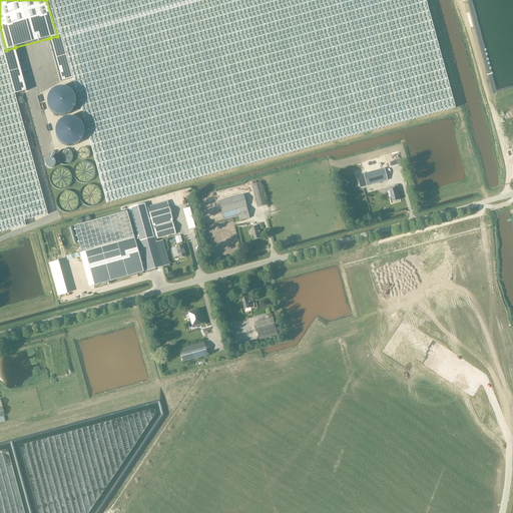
[(46,0),(57,36),(61,35),(72,78),(106,203),(455,108),(425,0),(46,0)]
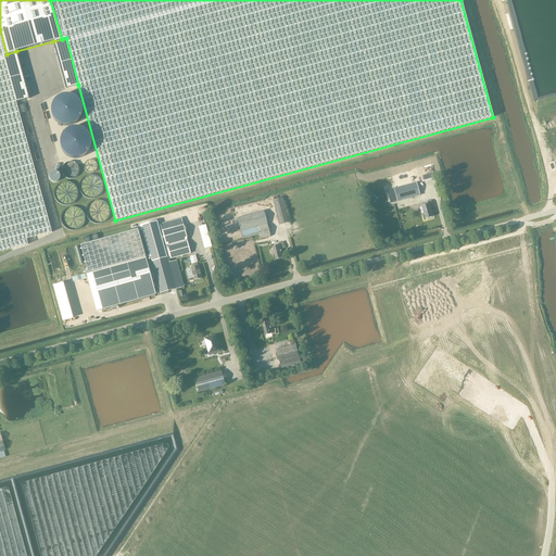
[(0,251),(28,244),(26,239),(51,232),(16,102),(3,55),(7,54),(0,29),(0,251)]
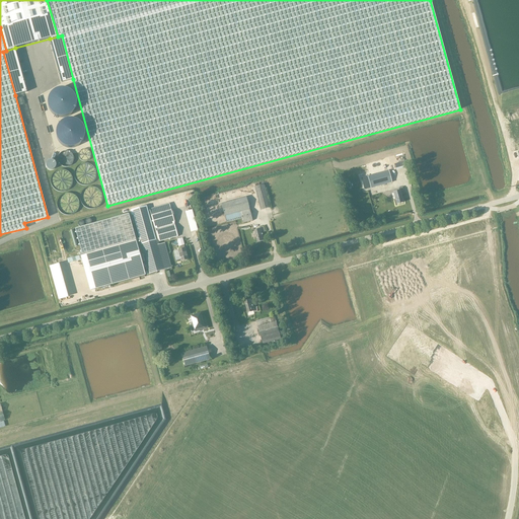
[(58,36),(50,39),(61,82),(73,79),(62,35),(58,36)]
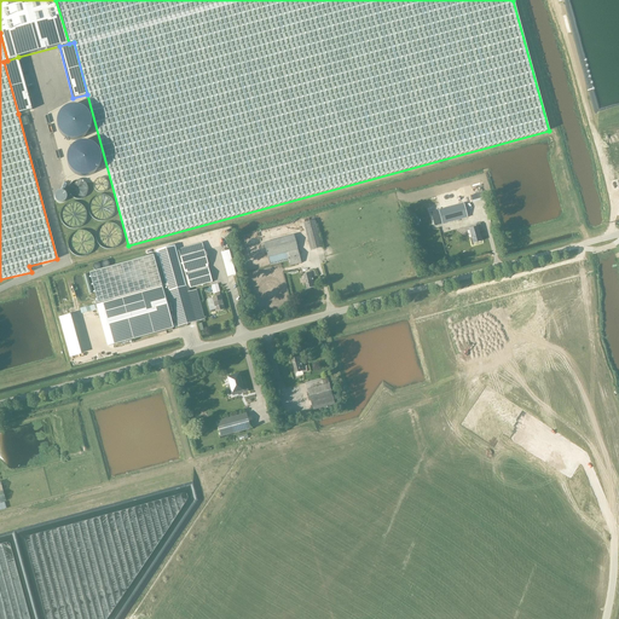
[(7,61),(4,62),(18,114),(32,110),(18,57),(7,61)]
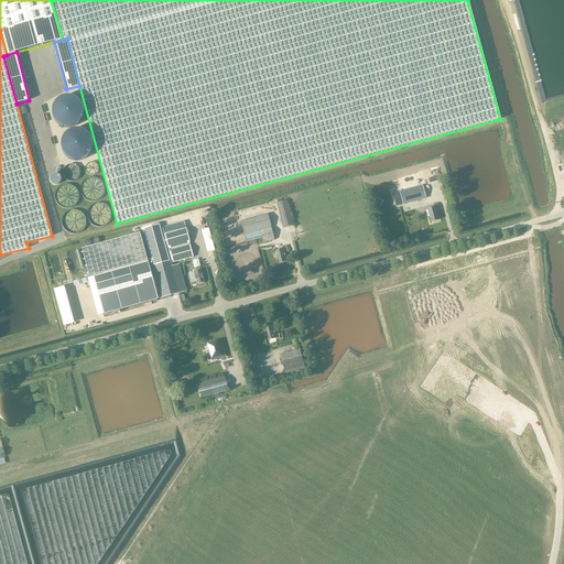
[(83,114),(83,109),(82,106),(79,104),(76,101),(73,99),(69,98),(66,98),(63,99),(60,100),(56,102),(54,106),(52,108),(52,112),(51,116),(52,119),(53,122),(55,126),(58,128),(62,129),(65,130),(68,130),(72,129),(75,128),(78,126),(80,123),(82,120),(83,117),(83,114)]
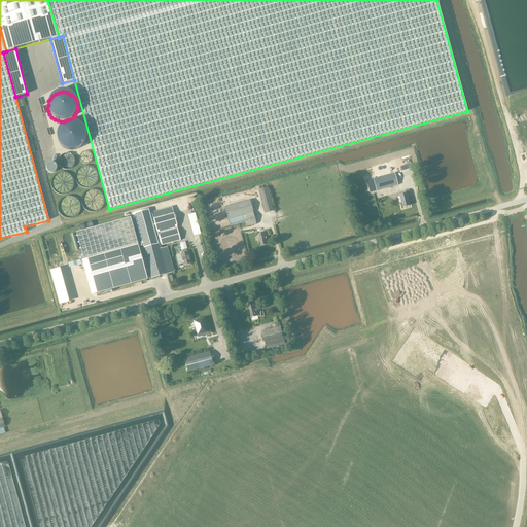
[(26,100),(19,102),(22,112),(29,109),(26,100)]
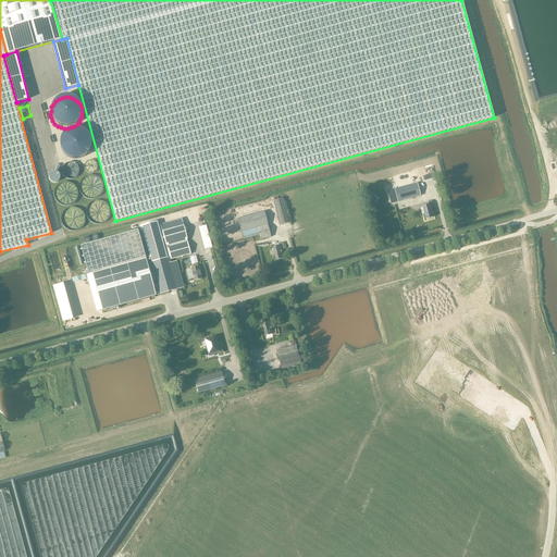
[(97,169),(97,166),(97,164),(96,162),(94,161),(91,161),(89,161),(88,161),(86,162),(85,164),(84,166),(84,169),(85,170),(86,172),(88,173),(89,174),(91,174),(94,173),(96,172),(97,170),(97,169)]
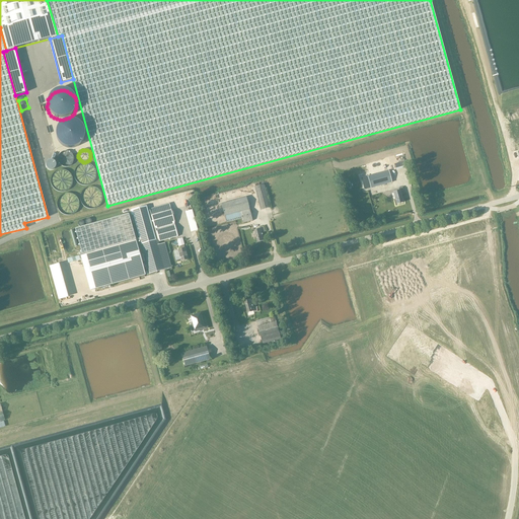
[(58,158),(58,160),(58,162),(59,164),(61,165),(63,167),(65,167),(67,167),(69,166),(71,165),(72,163),(73,161),(73,159),(73,157),(72,155),(70,153),(68,152),(66,152),(64,152),(62,152),(60,154),(59,155),(58,158)]
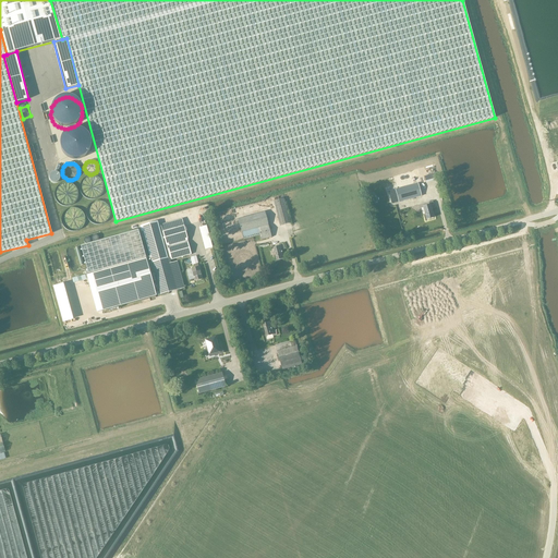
[(50,173),(50,174),(50,176),(49,176),(49,177),(49,178),(49,179),(50,180),(50,181),(51,181),(51,182),(52,182),(53,182),(55,183),(56,183),(57,182),(58,182),(59,181),(59,180),(60,180),(60,179),(60,178),(60,177),(60,176),(60,174),(59,174),(59,173),(58,173),(58,172),(57,172),(56,172),(55,172),(53,172),(52,172),(51,172),(51,173),(50,173)]
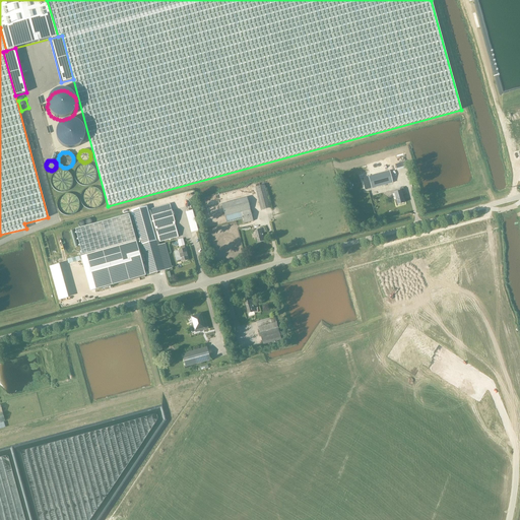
[(96,176),(95,173),(94,170),(93,168),(91,167),(88,165),(86,165),(83,165),(81,166),(79,167),(77,169),(75,171),(74,173),(74,176),(75,179),(76,181),(77,183),(80,185),(82,186),(85,186),(88,186),(90,185),(93,183),(94,181),(95,178),(96,176)]
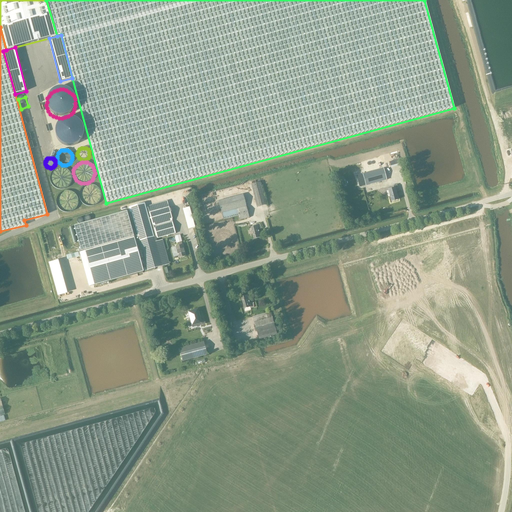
[(72,177),(71,175),(70,173),(68,171),(66,169),(64,168),(61,168),(58,168),(56,169),(54,170),(52,172),(51,174),(50,177),(50,180),(50,182),(51,185),(53,187),(55,188),(58,189),(60,190),(63,190),(66,189),(68,187),(70,185),(71,183),(72,180),(72,177)]
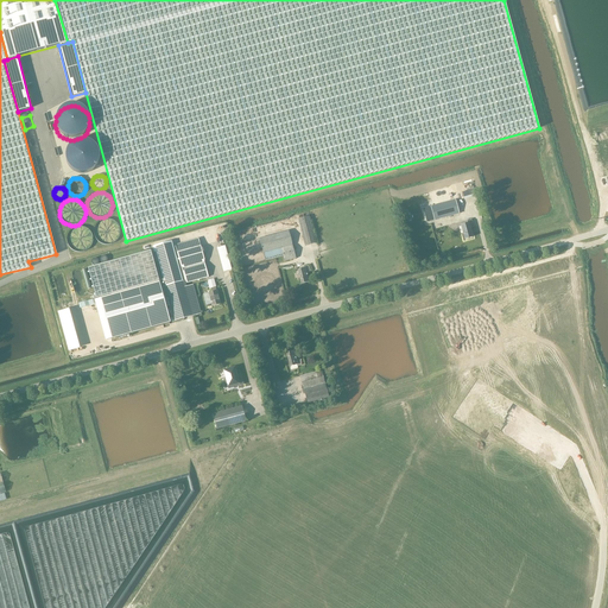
[(430,207),(424,208),(428,222),(434,220),(458,214),(455,200),(448,202),(430,207)]
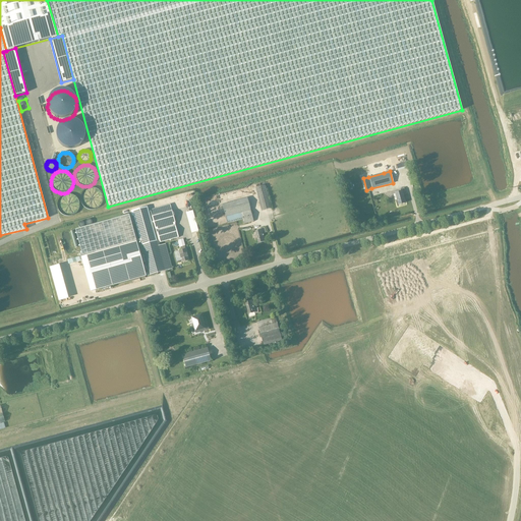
[(262,211),(271,209),(265,185),(255,187),(262,211)]
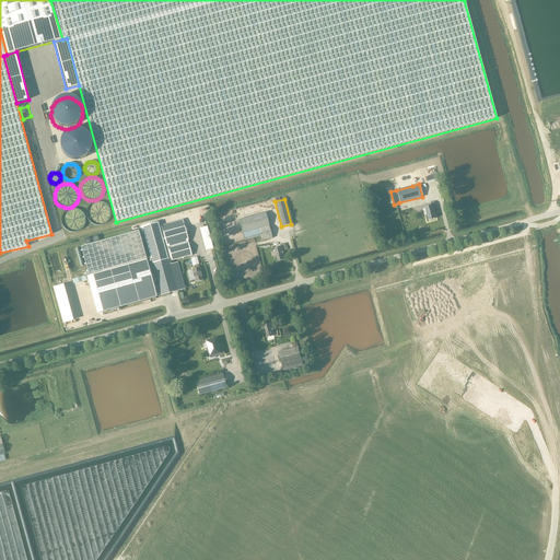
[(111,213),(109,211),(108,208),(107,206),(105,203),(102,202),(100,202),(96,202),(93,203),(91,205),(89,207),(88,209),(86,212),(86,214),(86,218),(88,220),(90,222),(92,224),(95,225),(97,226),(101,226),(103,225),(106,223),(107,222),(109,219),(111,217),(111,213)]
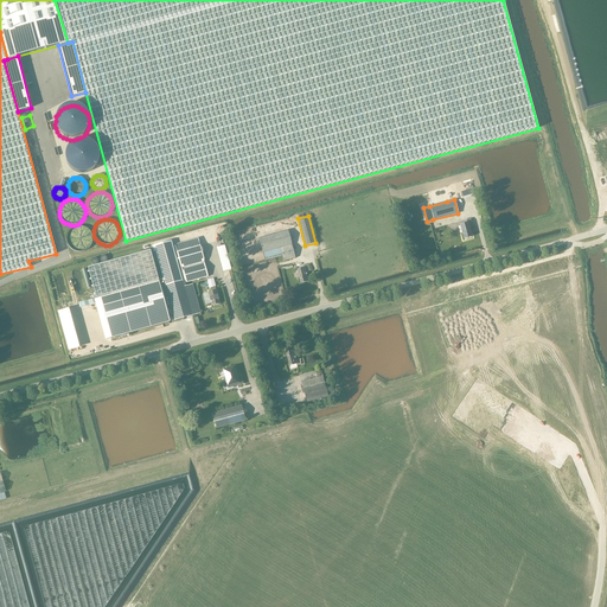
[(467,223),(460,225),(464,238),(471,237),(468,228),(473,225),(471,219),(466,221),(467,223)]
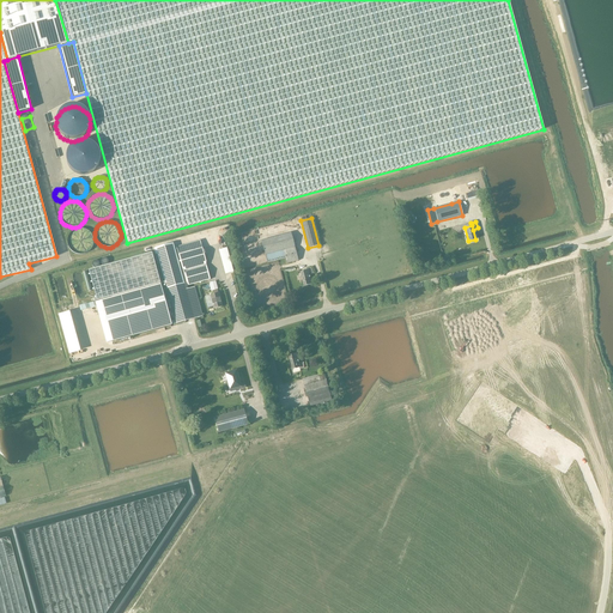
[(93,240),(92,237),(91,235),(89,232),(86,230),(84,229),(80,229),(77,229),(74,230),(72,232),(70,235),(68,237),(67,241),(67,243),(68,247),(70,249),(72,252),(74,254),(78,255),(80,255),(84,255),(86,254),(89,252),(91,249),(92,247),(93,243),(93,240)]
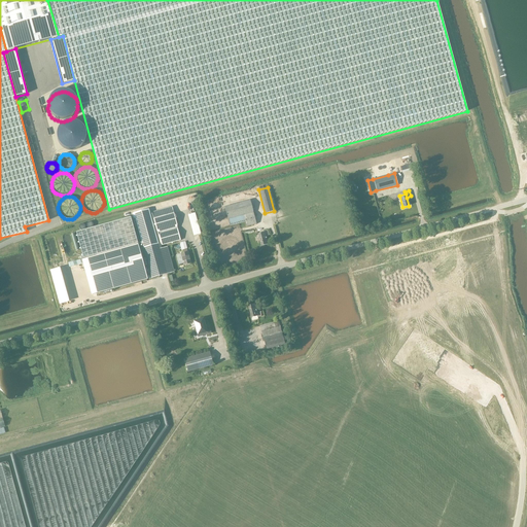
[(243,215),(253,212),(249,200),(224,207),(227,219),(243,215)]
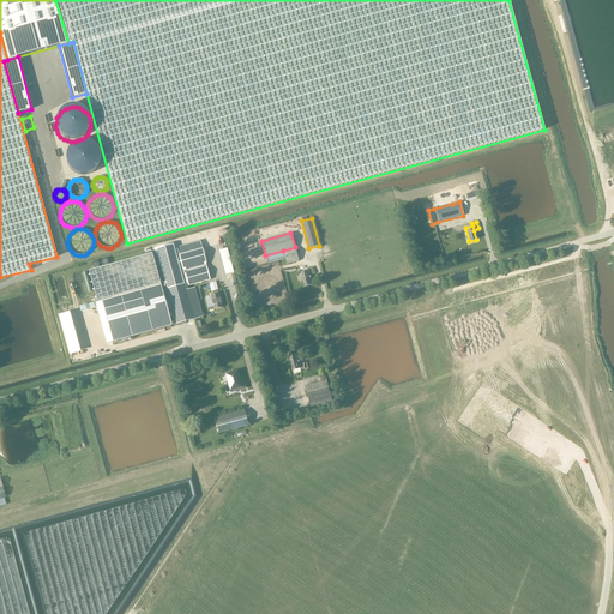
[(283,251),(287,264),(299,260),(295,247),(283,251)]
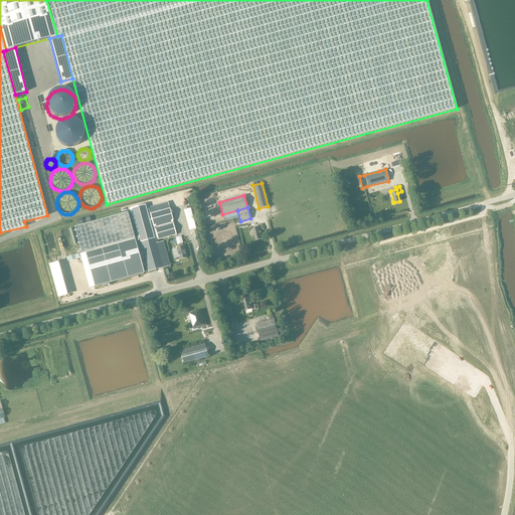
[(169,209),(150,214),(153,226),(154,226),(158,240),(177,235),(173,224),(172,221),(173,221),(169,209)]
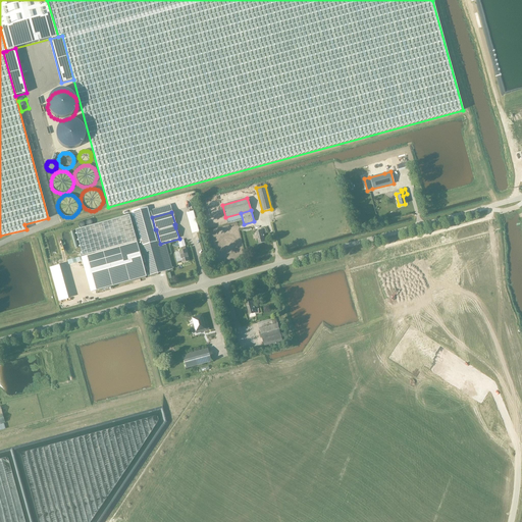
[(149,213),(134,217),(142,247),(157,243),(149,213)]
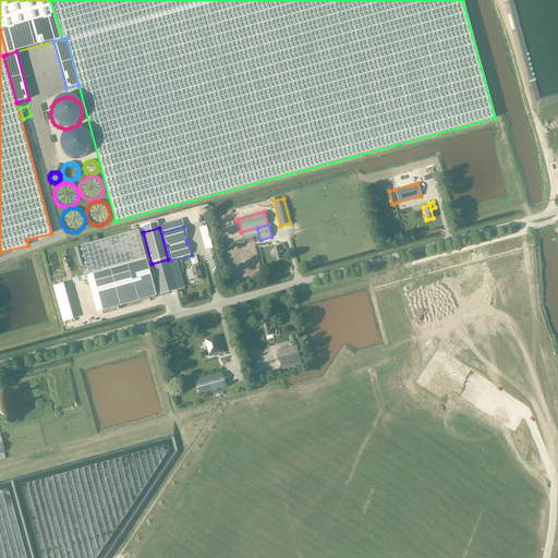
[(138,231),(81,249),(88,276),(92,275),(93,276),(146,259),(138,231)]
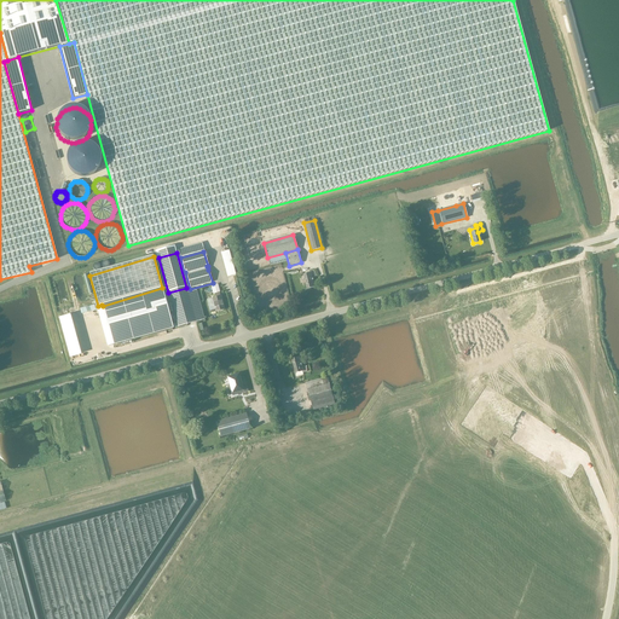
[(312,278),(316,276),(313,271),(310,272),(311,273),(302,275),(307,289),(314,288),(312,278)]
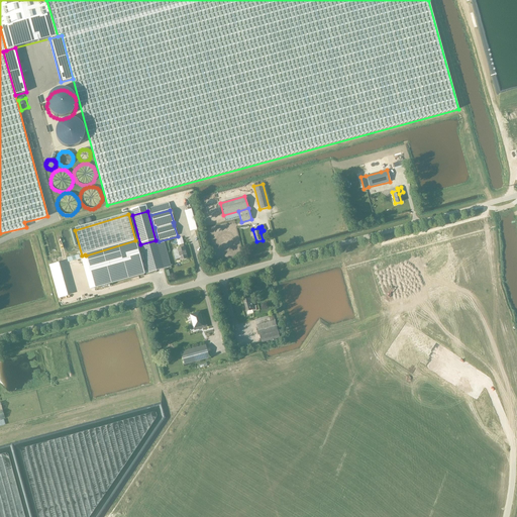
[(86,255),(57,264),(65,292),(94,284),(96,290),(145,275),(144,271),(147,269),(143,254),(139,255),(135,240),(86,255)]
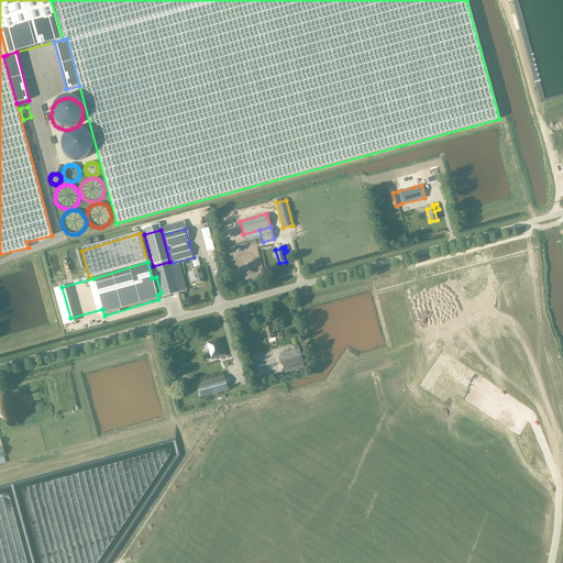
[(169,262),(153,266),(156,277),(161,293),(163,298),(185,291),(177,265),(170,267),(169,262)]
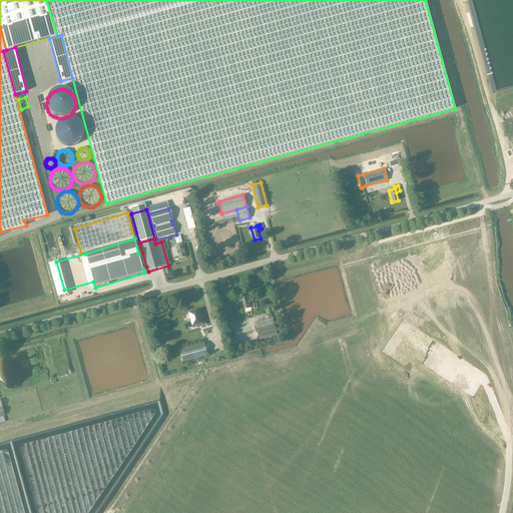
[(178,259),(185,257),(182,245),(181,242),(177,243),(178,246),(175,246),(178,259)]
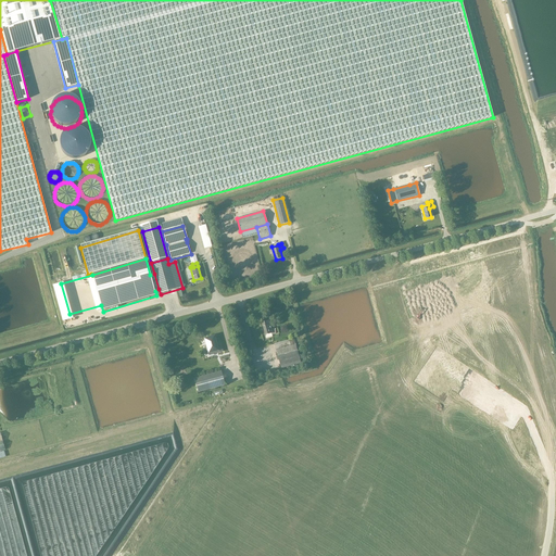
[(272,335),(275,333),(275,329),(270,329),(268,320),(262,323),(265,336),(272,333),(272,335)]
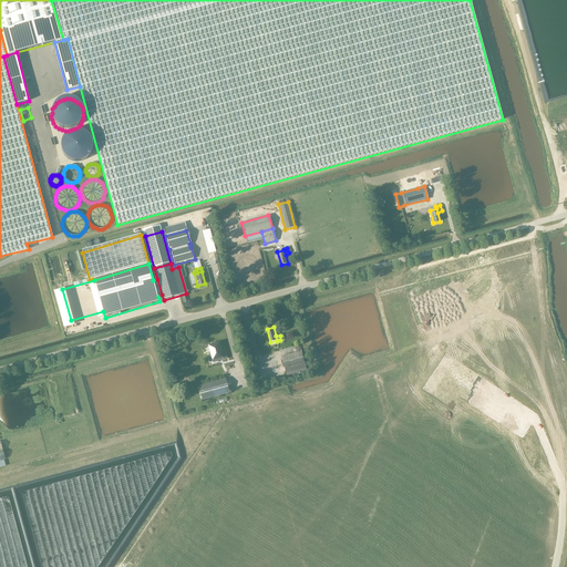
[(212,356),(208,356),(209,361),(213,360),(222,358),(223,360),(226,359),(223,346),(219,347),(218,343),(216,344),(212,346),(209,346),(212,356)]
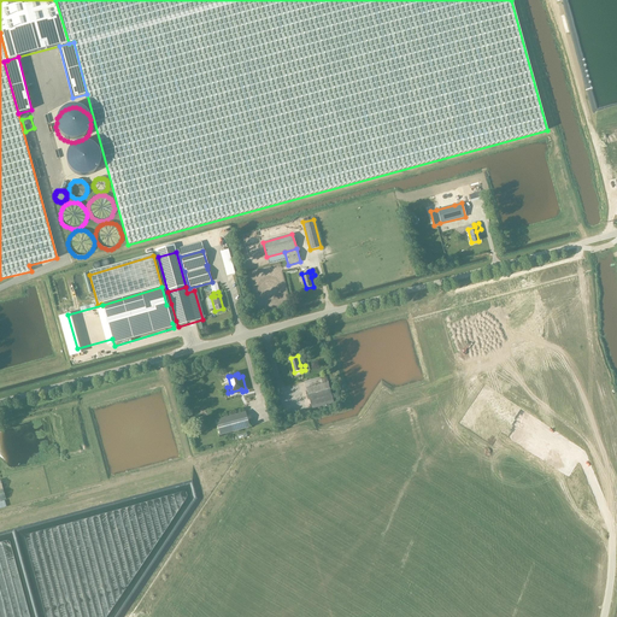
[(311,409),(333,403),(325,376),(304,382),(311,409)]
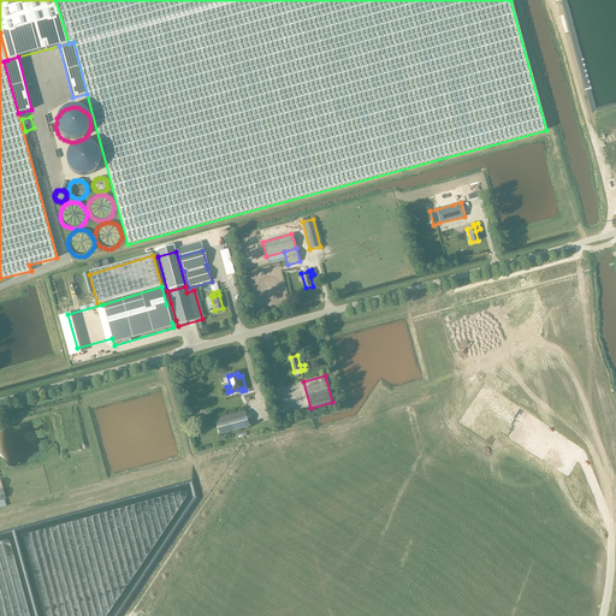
[(246,412),(215,420),(219,434),(249,426),(246,412)]
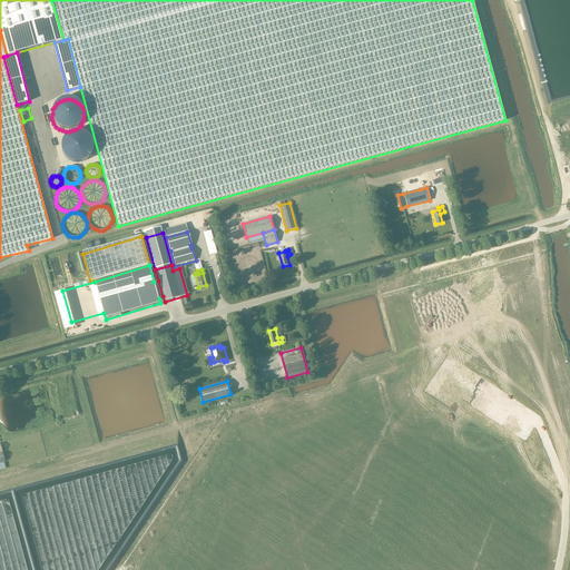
[(558,391),(546,392),(547,400),(559,399),(558,391)]
